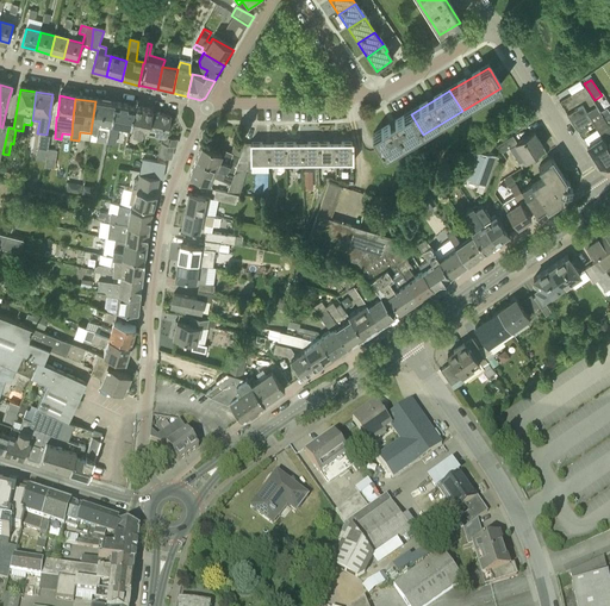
[(99,131),(109,132),(110,132),(111,126),(116,105),(95,101),(92,124),(91,133),(91,136),(98,137),(99,131)]
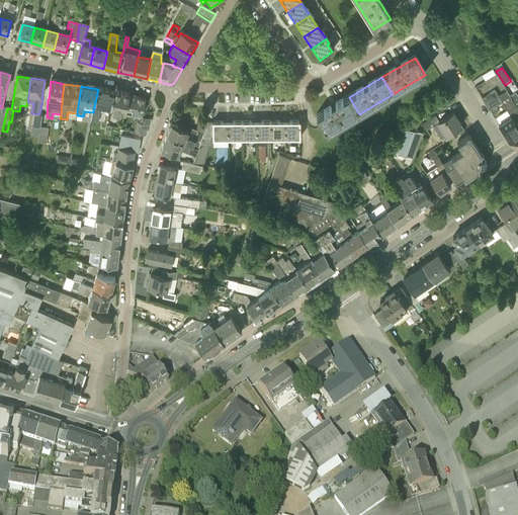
[(98,124),(101,109),(110,110),(115,92),(113,92),(98,89),(94,107),(93,112),(92,112),(90,123),(92,123),(98,124)]
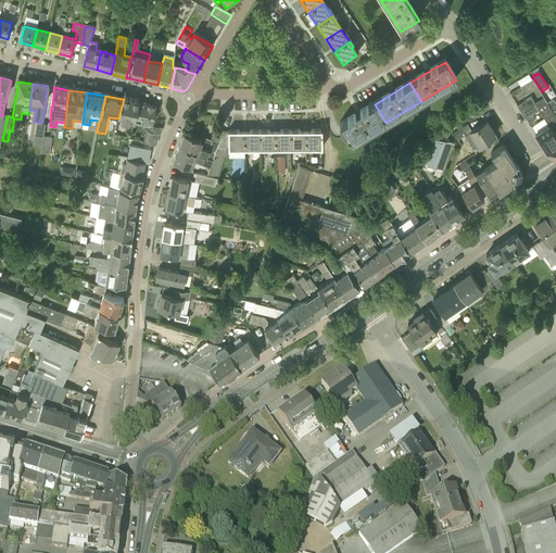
[(147,132),(143,145),(155,147),(159,136),(160,136),(162,129),(152,126),(154,114),(156,115),(158,113),(155,112),(156,108),(146,105),(142,107),(138,105),(139,103),(124,99),(118,118),(122,120),(121,123),(129,124),(130,122),(135,122),(134,125),(149,129),(148,132),(147,132)]
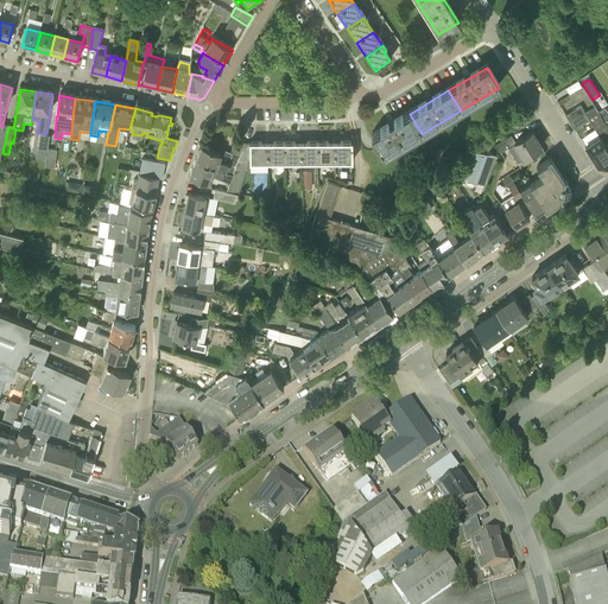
[(569,125),(584,115),(580,108),(564,119),(569,125)]
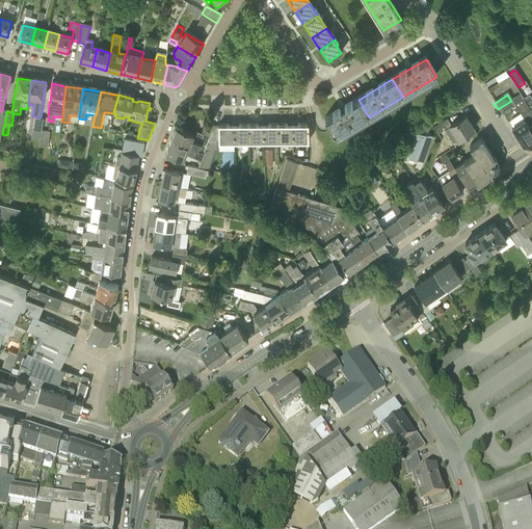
[(525,102),(531,112),(531,101),(529,97),(523,100),(525,102)]
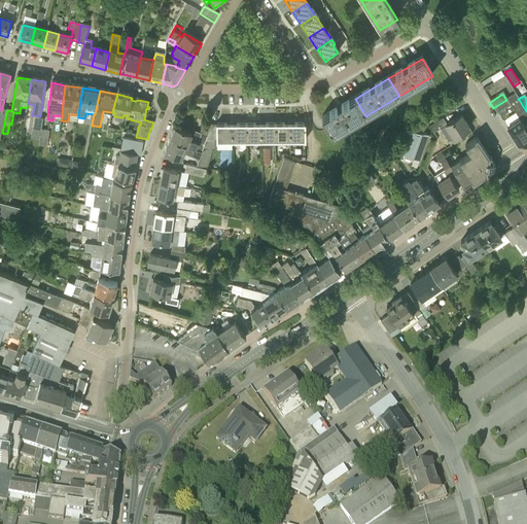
[(332,137),(365,116),(355,99),(322,118),(323,120),(332,137)]
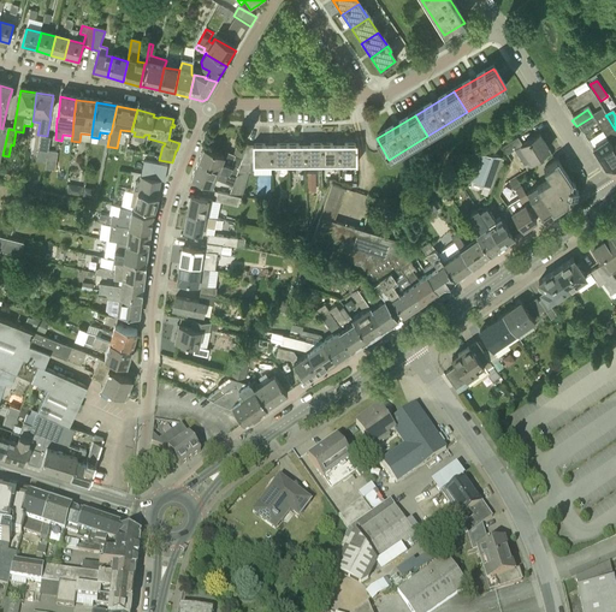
[(592,117),(576,126),(581,134),(597,124),(592,117)]
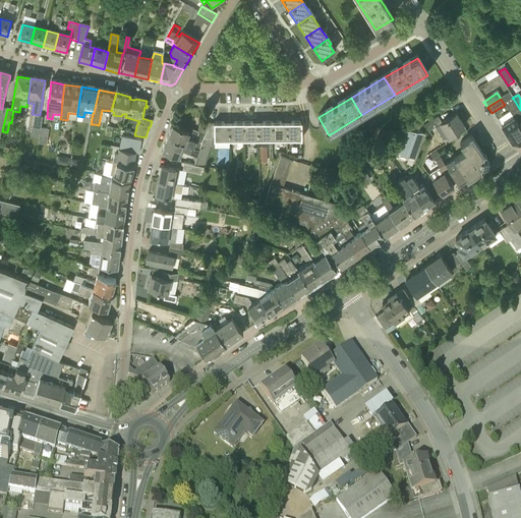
[(520,130),(520,110),(514,100),(505,106),(514,119),(513,119),(520,130)]
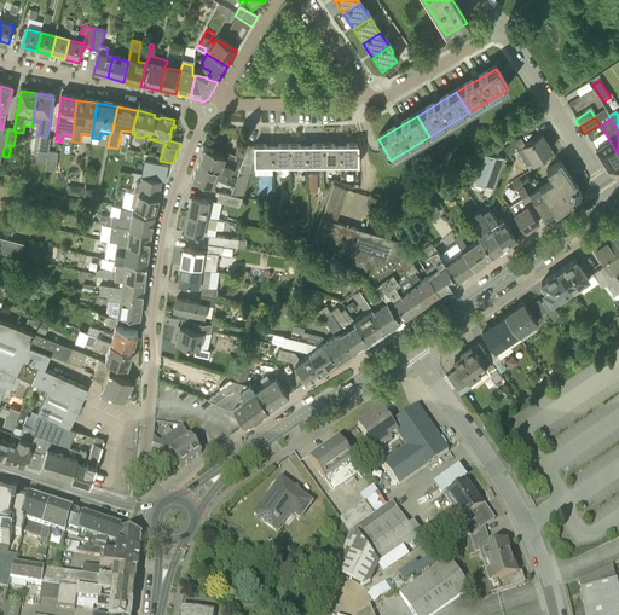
[(518,152),(530,173),(555,157),(542,137),(524,148),(519,141),(520,140),(504,150),(509,157),(518,152)]
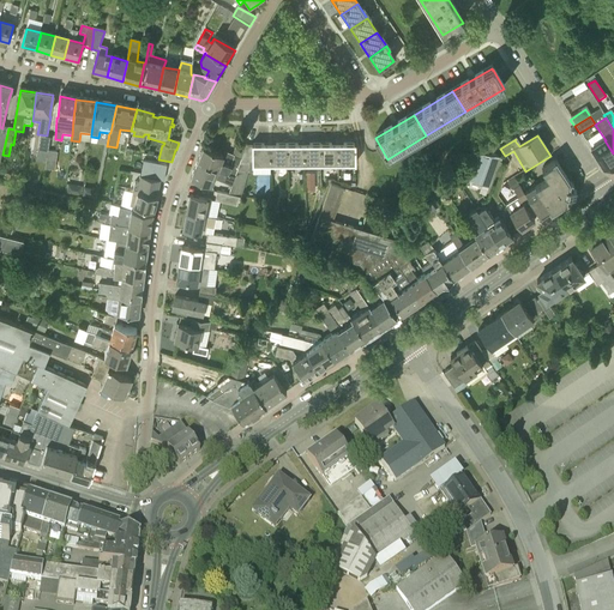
[(40,137),(37,151),(48,153),(50,139),(40,137)]
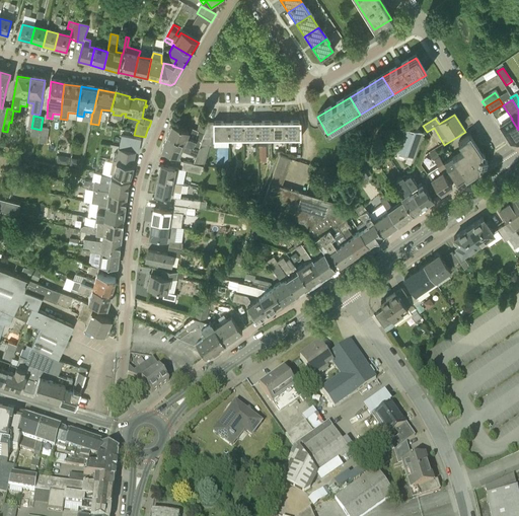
[(518,130),(511,119),(499,127),(510,143),(517,145),(518,143),(518,130)]
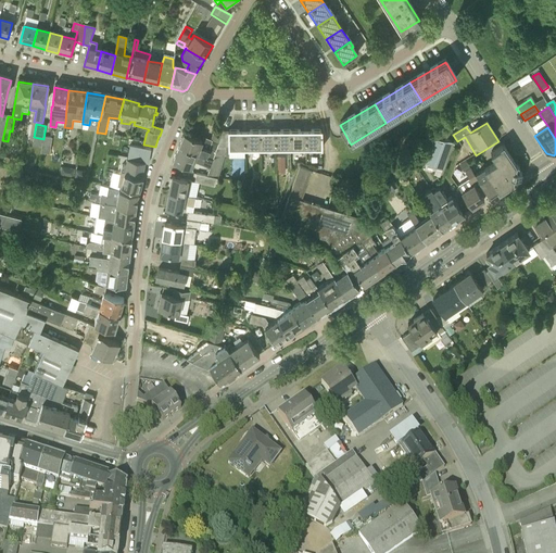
[(213,160),(223,133),(215,130),(211,142),(203,139),(202,142),(184,135),(179,147),(213,160)]
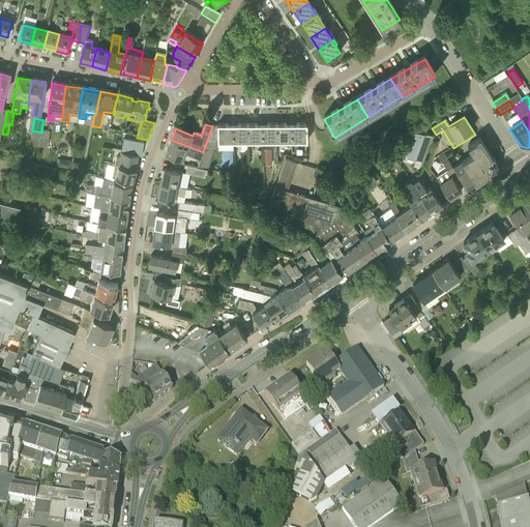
[(275,143),(291,143),(291,125),(275,126),(275,143)]
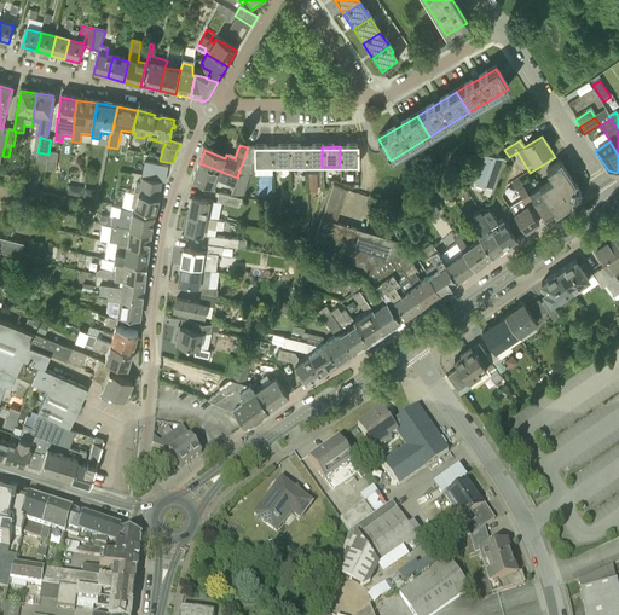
[(340,167),(358,167),(358,146),(340,146),(340,167)]
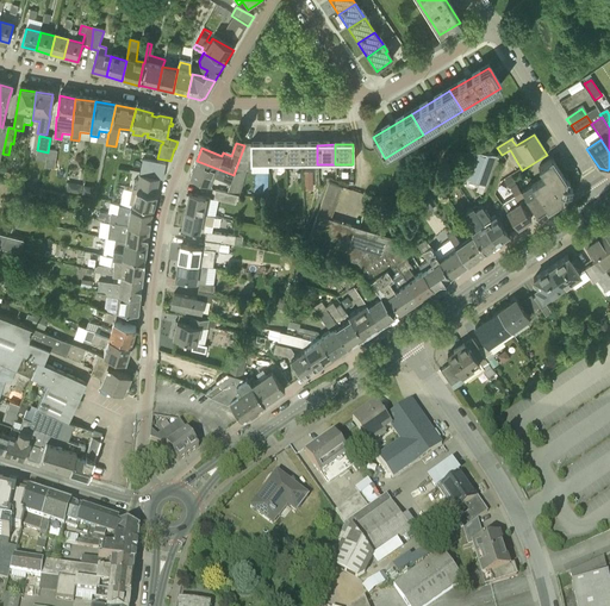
[(251,166),(262,164),(262,145),(244,145),(234,175),(234,176),(230,186),(228,194),(238,198),(240,198),(247,173),(251,173),(251,166)]
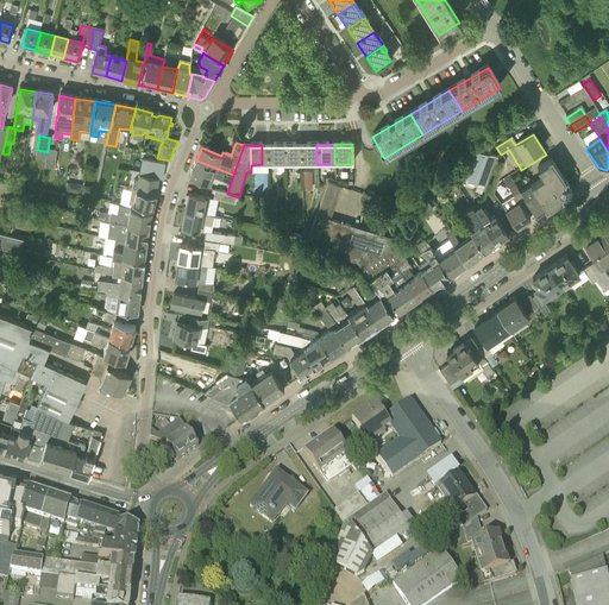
[(262,164),(281,164),(280,145),(262,145),(262,164)]
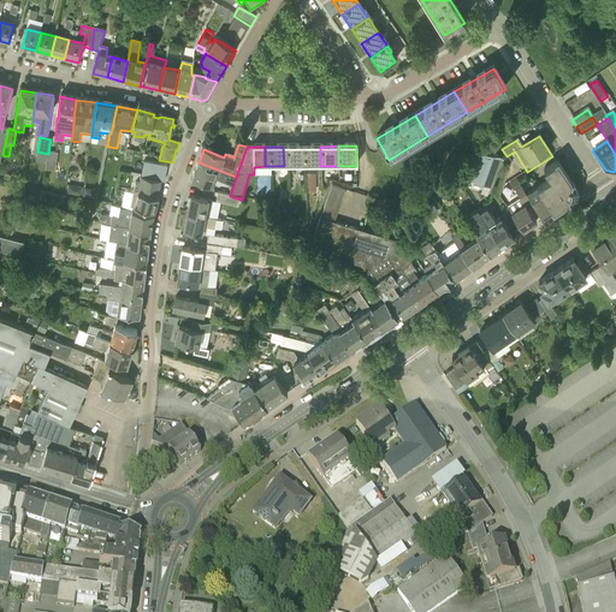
[(284,166),(302,166),(301,147),(283,147),(284,166)]
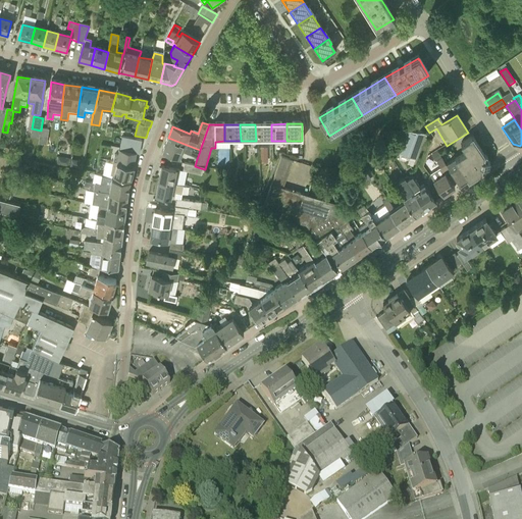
[(256,141),(271,141),(271,124),(255,124),(256,141)]
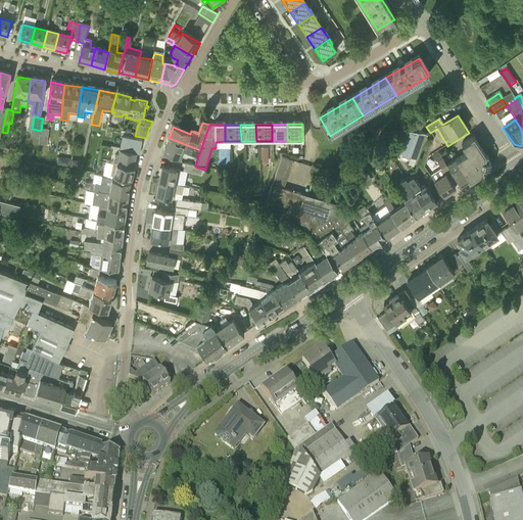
[(46,147),(48,132),(41,131),(38,145),(46,147)]
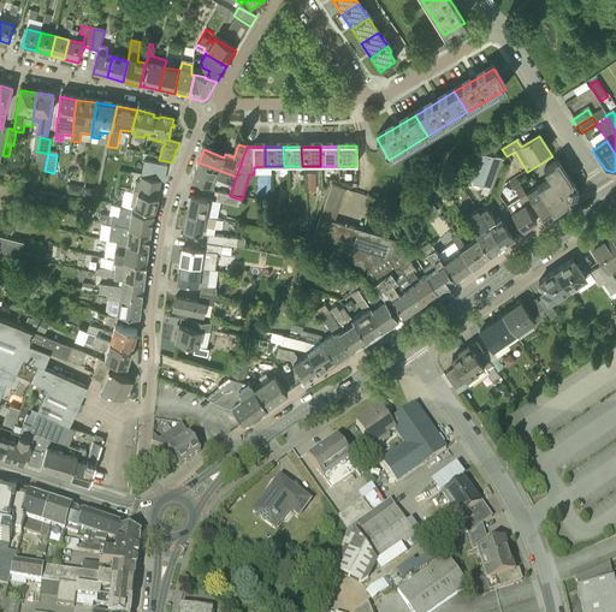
[(468,190),(487,197),(497,170),(502,158),(480,156),(468,190)]
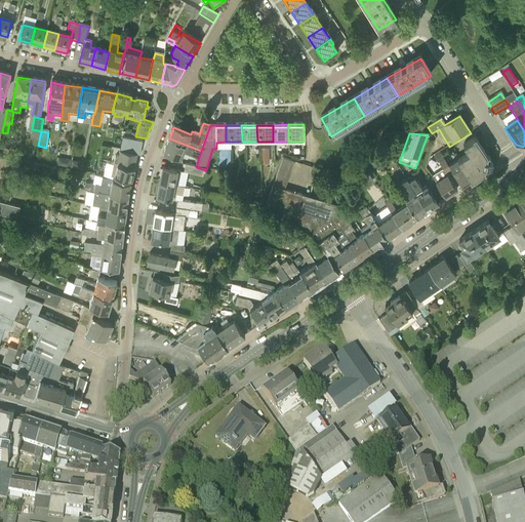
[(184,154),(198,160),(201,152),(201,151),(169,138),(163,154),(172,158),(180,161),(184,154)]
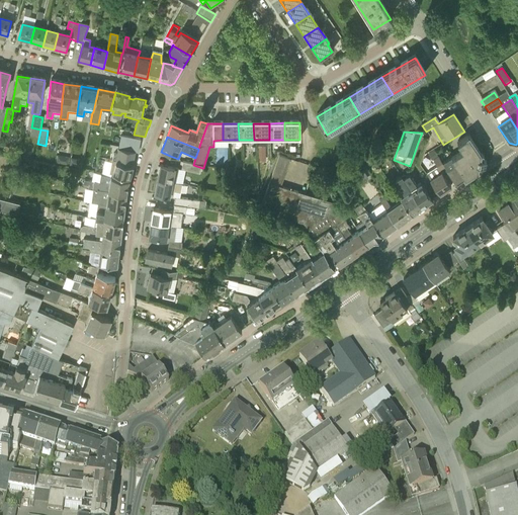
[(451,159),(464,180),(465,179),(476,172),(477,173),(482,170),(483,167),(485,168),(486,161),(484,161),(484,158),(481,153),(480,154),(468,138),(469,137),(468,137),(457,144),(462,152),(451,159)]
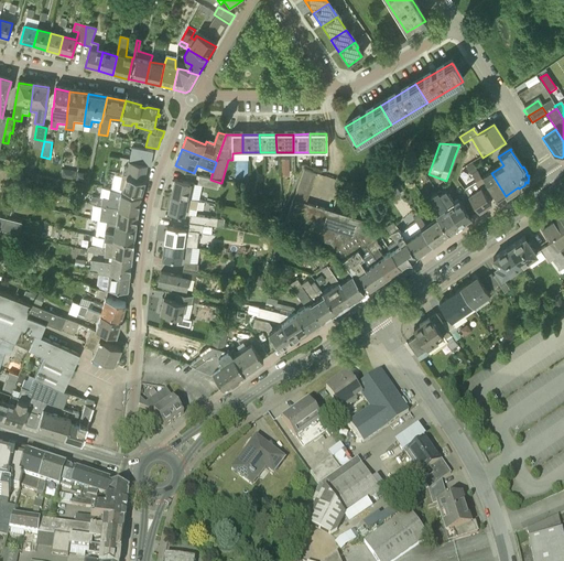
[(131,150),(129,164),(150,168),(153,154),(131,150)]
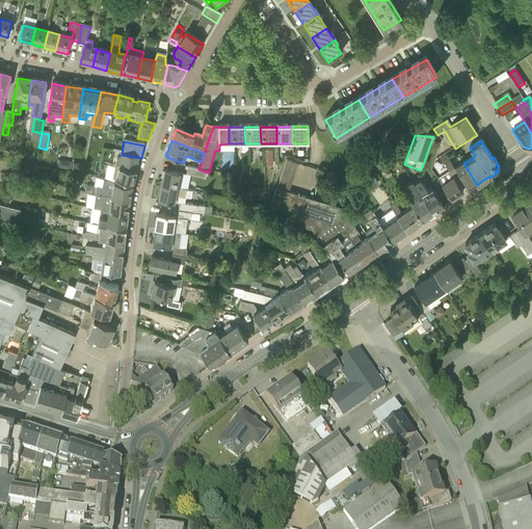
[(114,180),(114,184),(132,186),(136,173),(138,158),(122,155),(120,160),(116,160),(112,180),(114,180)]
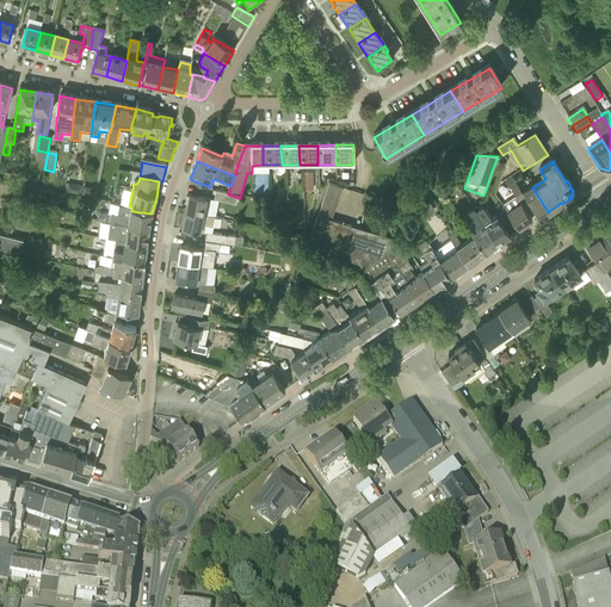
[(511,190),(517,186),(512,178),(505,183),(510,191),(511,190)]
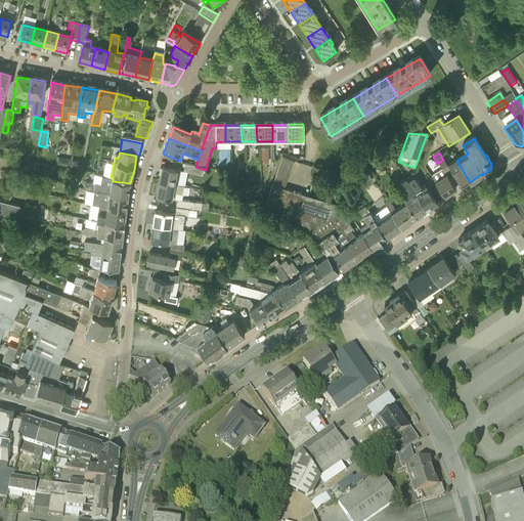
[(319,245),(326,256),(339,272),(343,269),(359,258),(341,230),(336,223),(340,220),(344,217),(337,207),(338,206),(285,189),(294,163),(282,159),(262,216),(281,221),(307,227),(308,227),(319,245)]
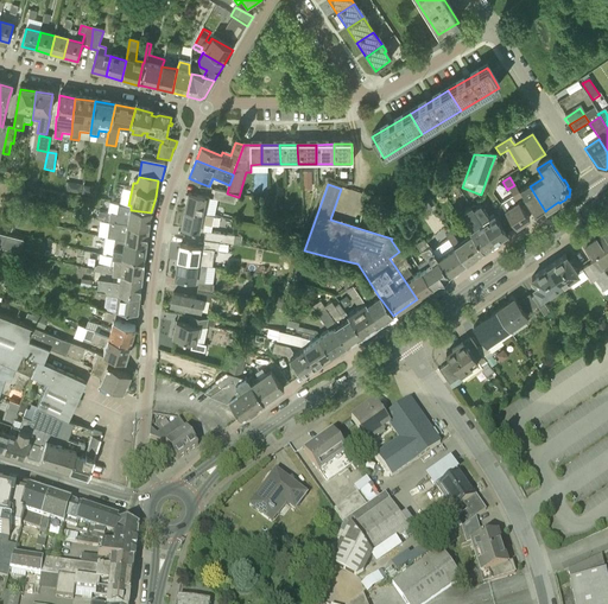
[(514,198),(500,207),(515,230),(530,221),(517,202),(524,198),(520,192),(514,185),(508,189),(514,198)]
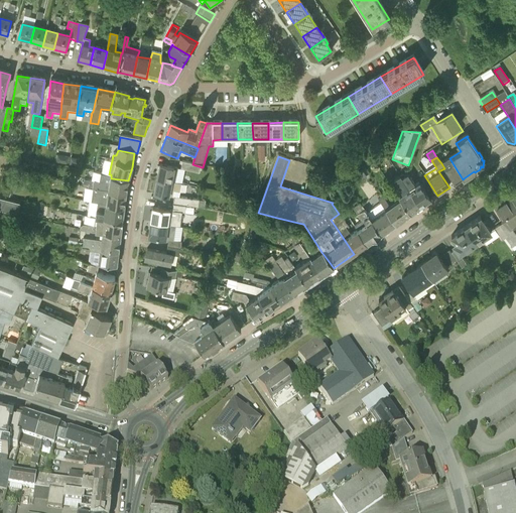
[(441,163),(444,168),(448,175),(455,184),(462,179),(462,180),(463,179),(449,158),(441,163)]
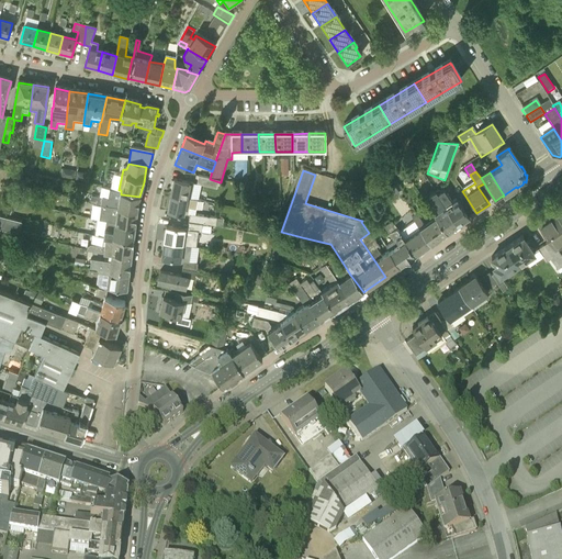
[(90,176),(77,174),(75,182),(88,185),(90,176)]
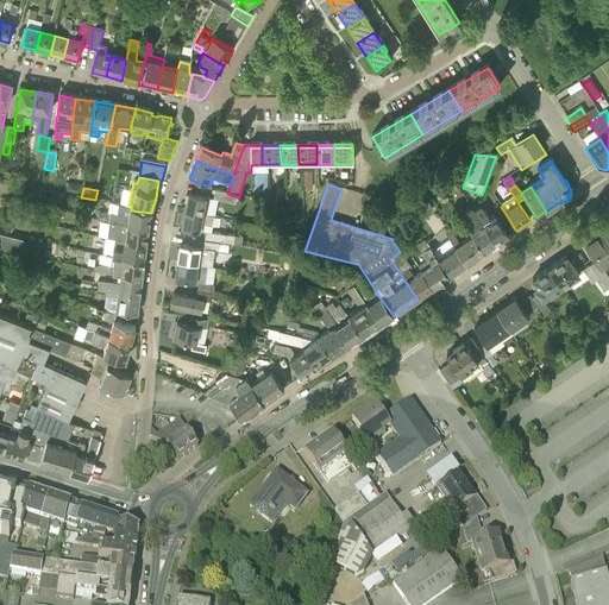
[(25,193),(17,190),(14,197),(16,197),(14,201),(20,202),(20,199),(24,200),(25,193)]
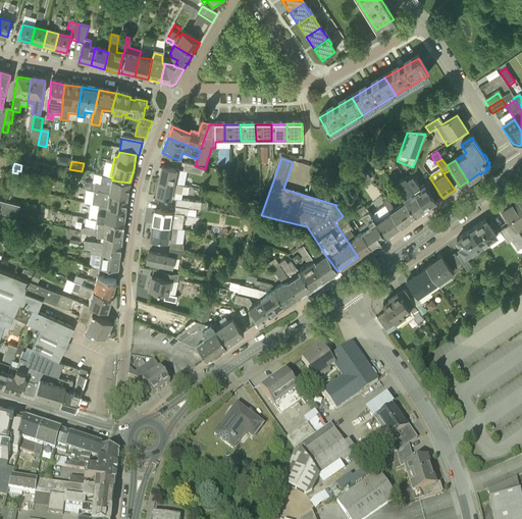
[(204,169),(195,166),(185,164),(183,172),(202,176),(204,169)]
